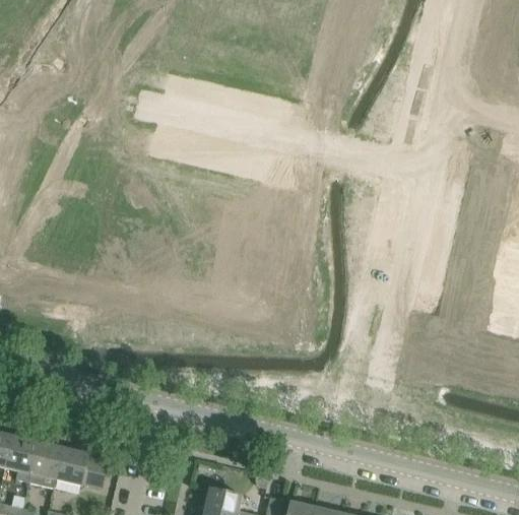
[(0,463),(5,465),(12,434),(0,430),(0,463)]
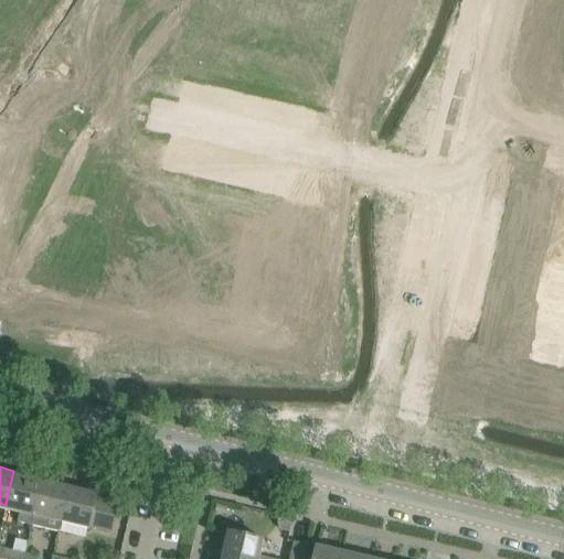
[(31,522),(41,477),(13,471),(6,505),(18,508),(16,518),(31,522)]
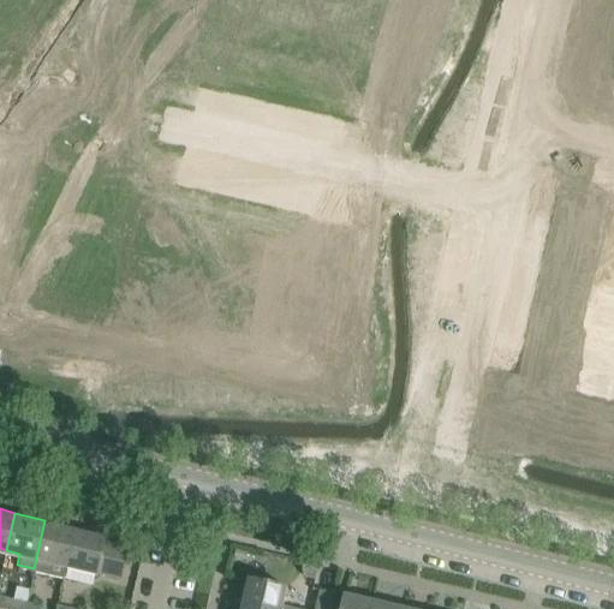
[(64,575),(66,565),(75,527),(45,520),(34,568),(64,575)]
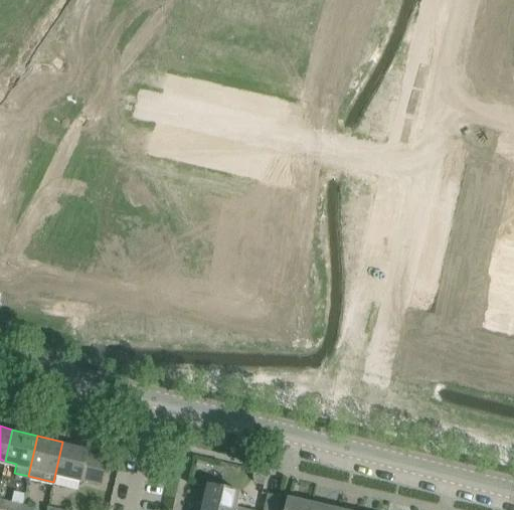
[(102,480),(107,456),(88,452),(88,448),(62,442),(55,473),(80,479),(81,476),(102,480)]
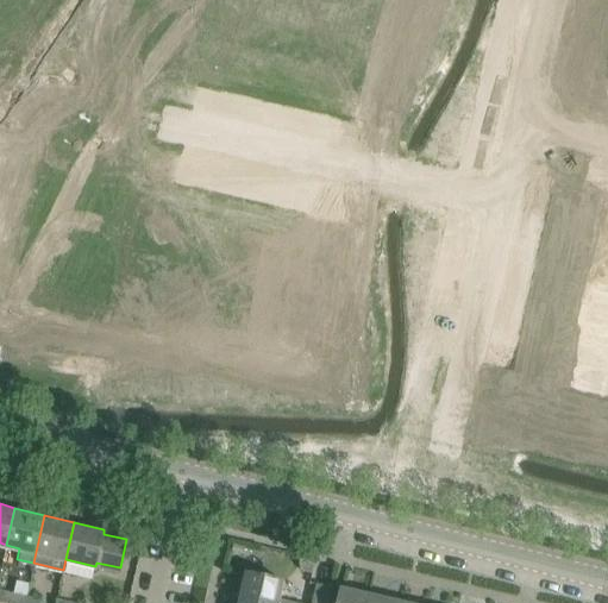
[(326,602),(332,583),(315,579),(311,602),(279,595),(283,577),(245,569),(238,598),(256,602),(326,602)]
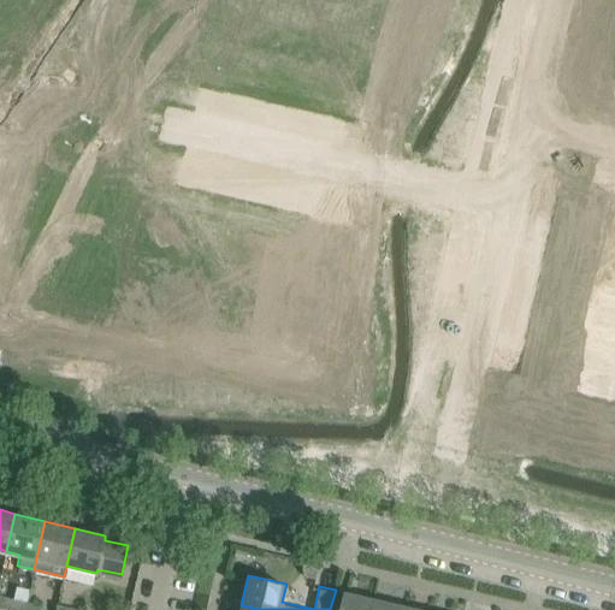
[(370,609),(373,598),(343,591),(338,609),(370,609)]
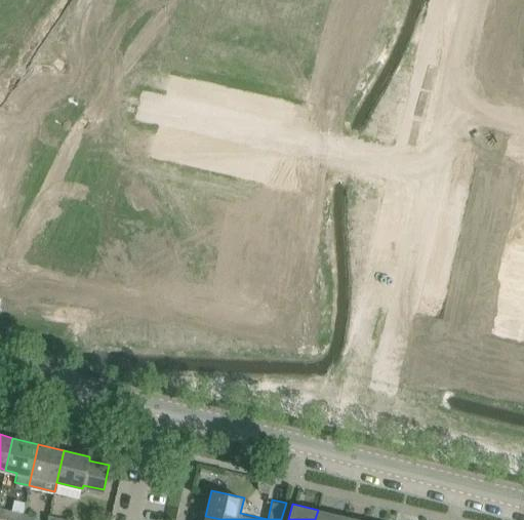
[(0,516),(15,519),(19,519),(22,513),(0,507),(0,516)]
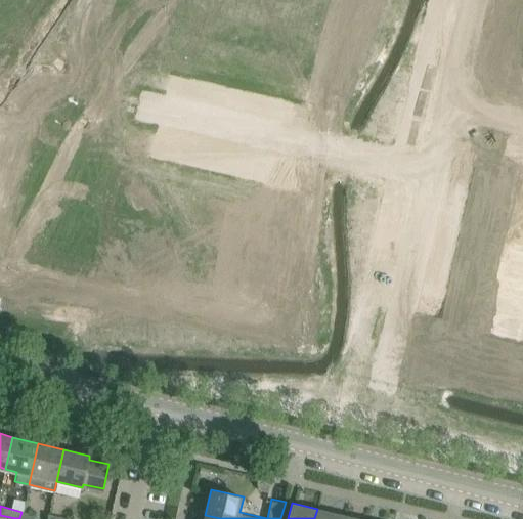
[(341,518),(342,515),(317,509),(314,518),(341,518)]
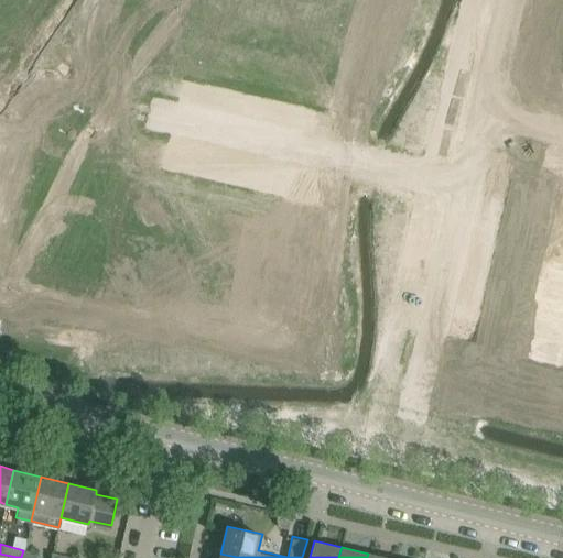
All buildings are outlined.
